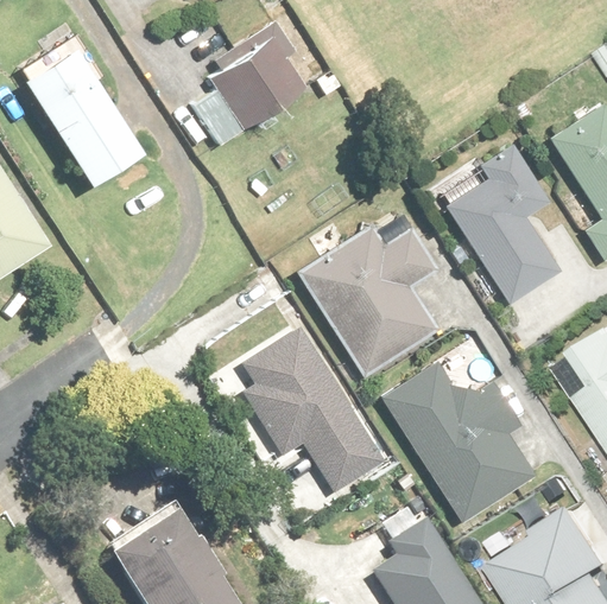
[(320,81),(288,29),(212,76),(217,87),(191,103),(217,145),(320,81)]
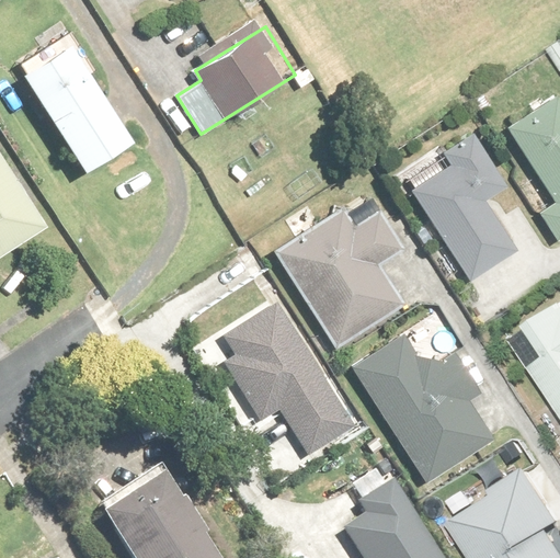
[(127,141),(66,44),(19,72),(80,171),(127,141)]
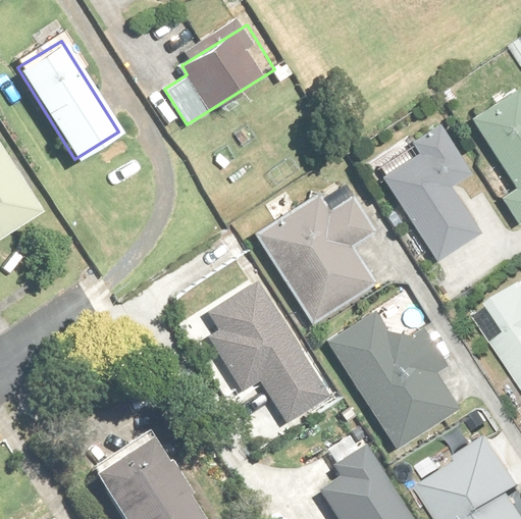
[(520,88),(472,118),(516,187),(502,196),(519,222),(520,221),(520,88)]
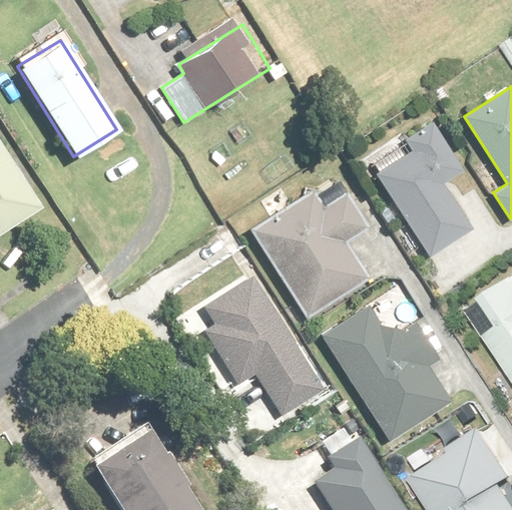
[(464,169),(433,121),(406,139),(413,150),(377,174),(430,257),(473,228),(444,182),(464,169)]
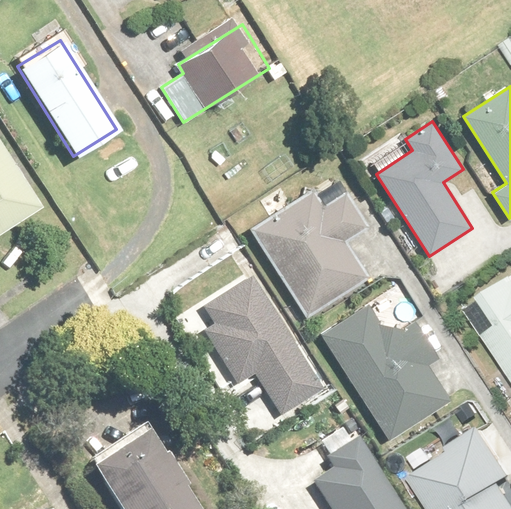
[(0,231),(39,206),(0,146),(0,231)]
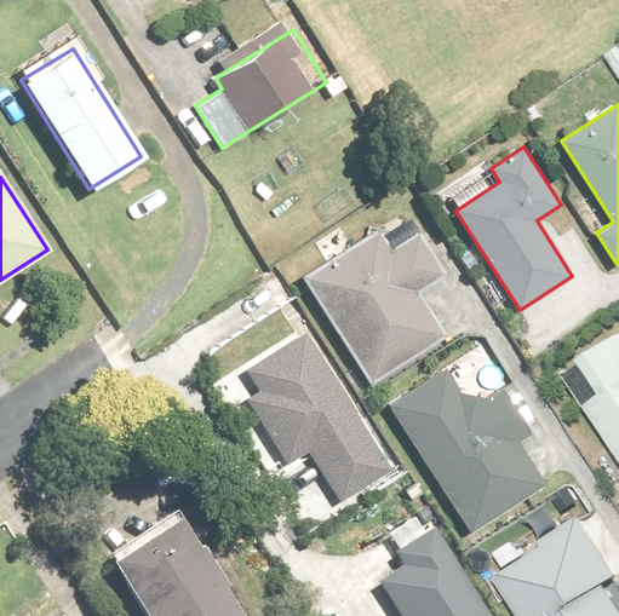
[(390,252),(377,230),(303,277),(370,383),(443,337),(416,293),(443,275),(418,235),(390,252)]
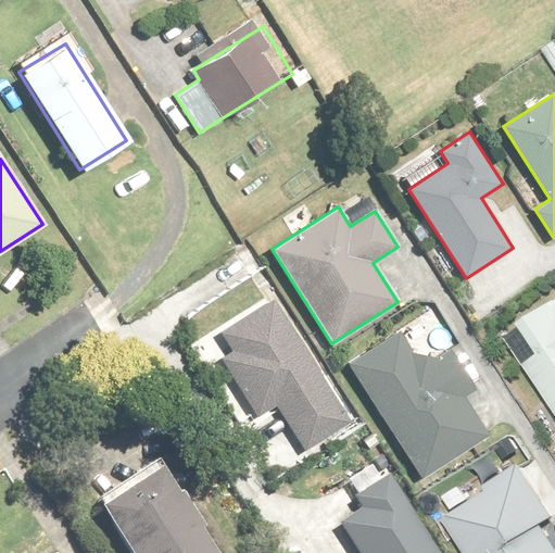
[(352,422),(276,299),(221,334),(232,353),(222,360),(257,417),(277,405),(305,451),(352,422)]
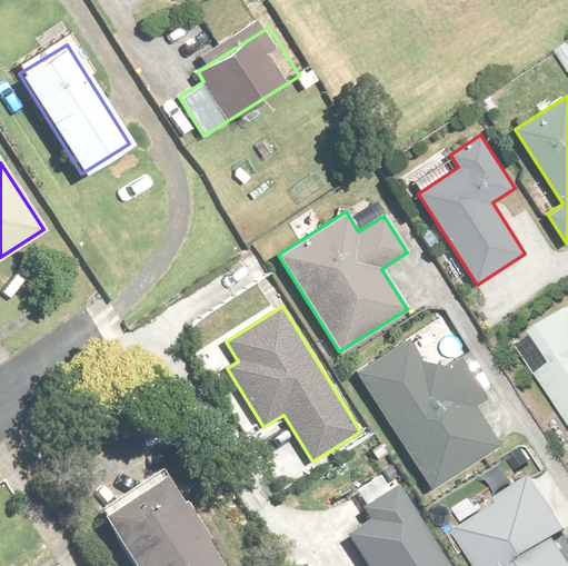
[(567,316),(540,334),(559,363),(542,373),(567,411),(567,316)]
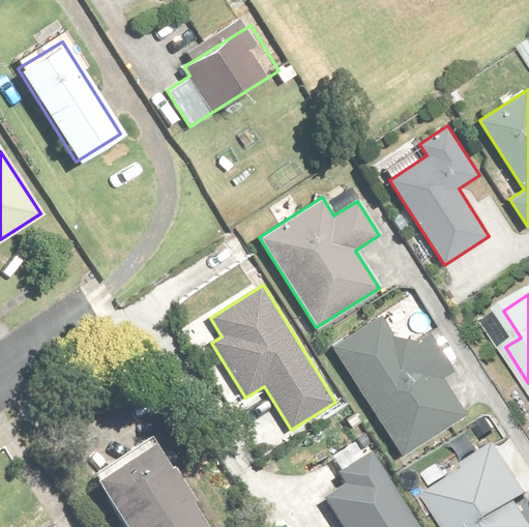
[(402,350),(381,318),(333,348),(402,456),(464,416),(439,376),(449,370),(428,333),(402,350)]
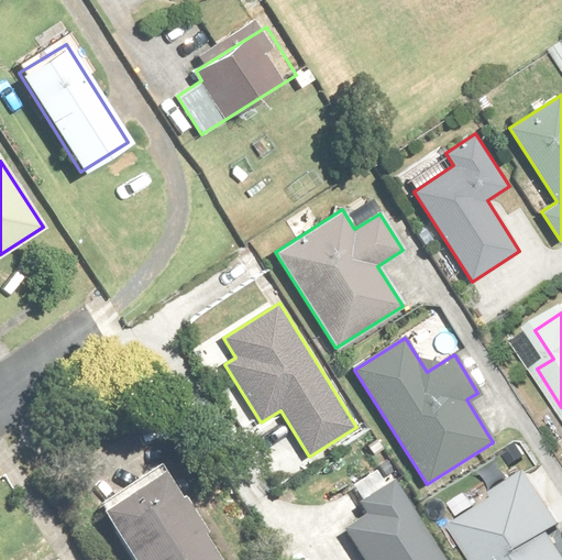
[(561,520),(530,471),(495,494),(498,500),(456,526),(477,559),(561,559),(561,545),(552,529),(561,524),(561,520)]
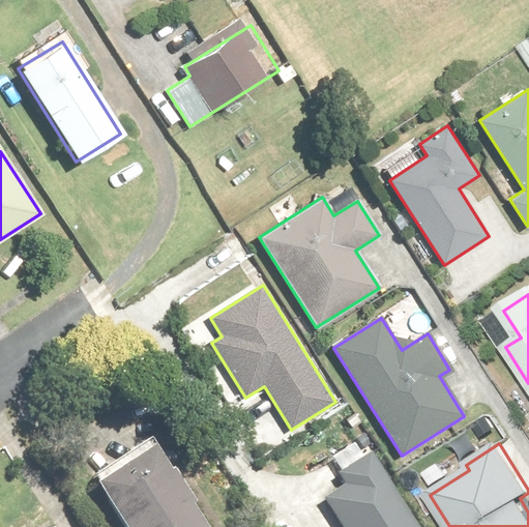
[(201,526),(153,451),(95,489),(119,526),(201,526)]
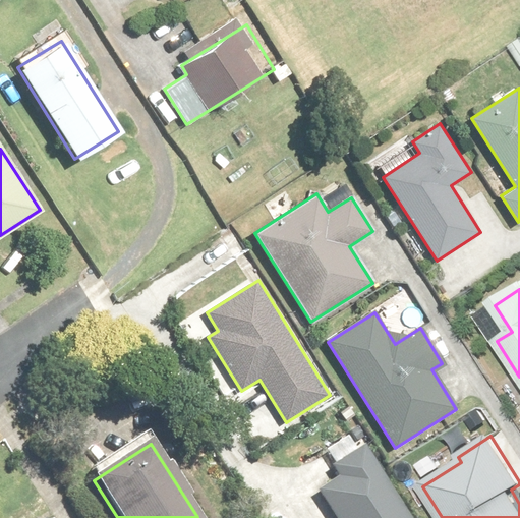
[(408,517),(365,448),(335,467),(342,478),(320,493),(335,517),(408,517)]
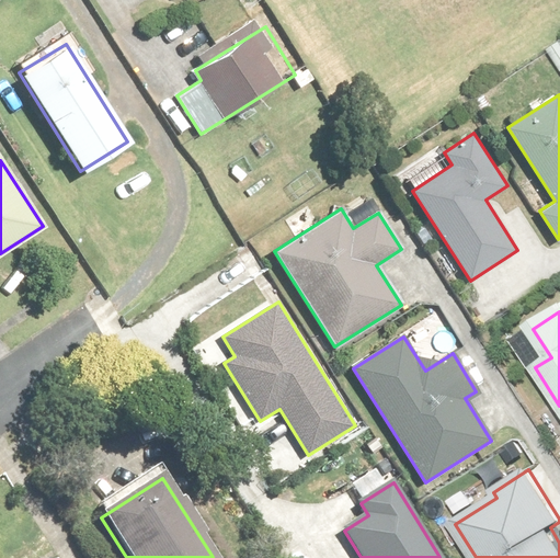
All buildings are outlined.
